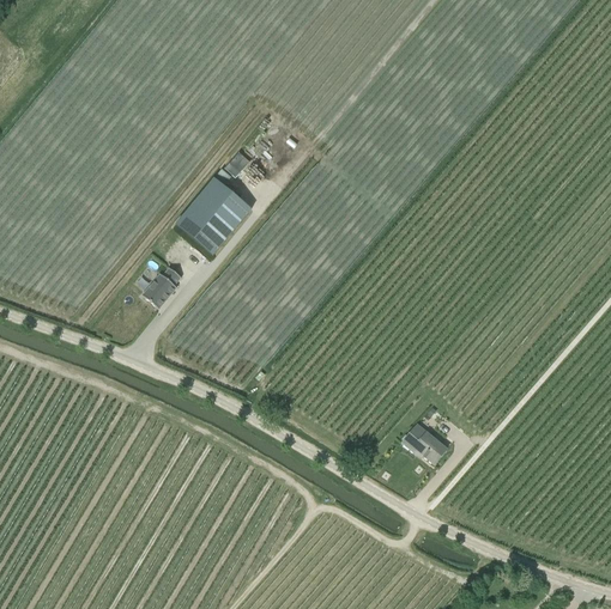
[(296,125),(291,128),(301,139),(306,134),(296,125)]
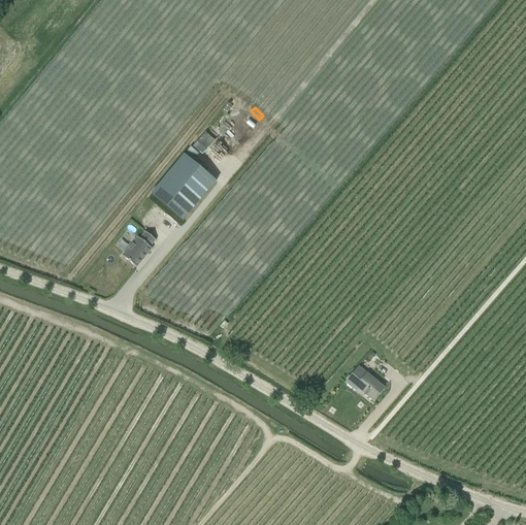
[(207,130),(195,143),(204,152),(217,137),(207,130)]
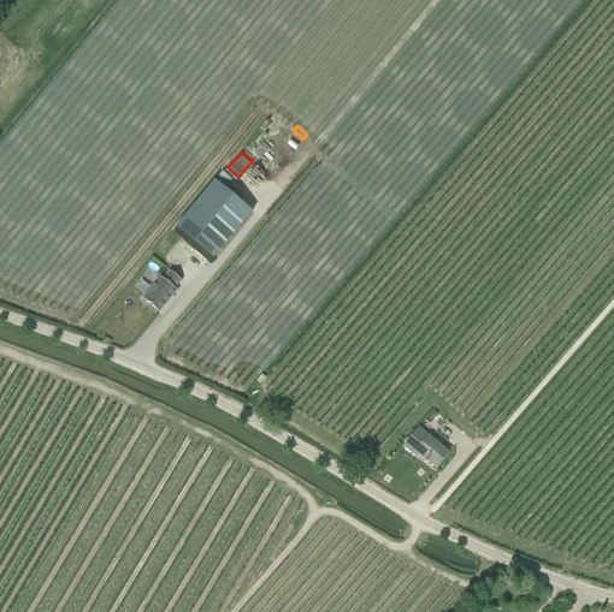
[(261,153),(259,156),(263,159),(259,165),(266,171),(273,161),(261,153)]
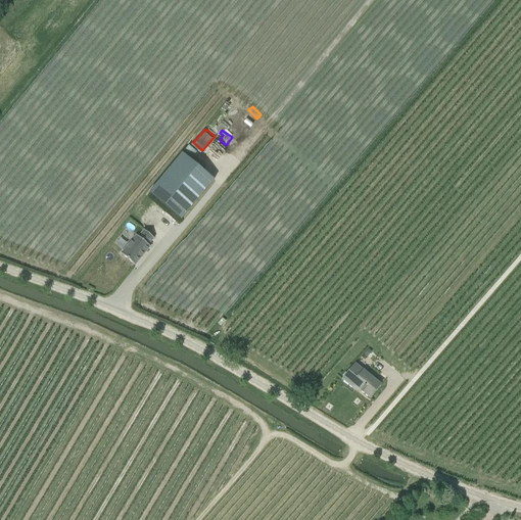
[(221,156),(227,148),(219,142),(212,151),(221,156)]
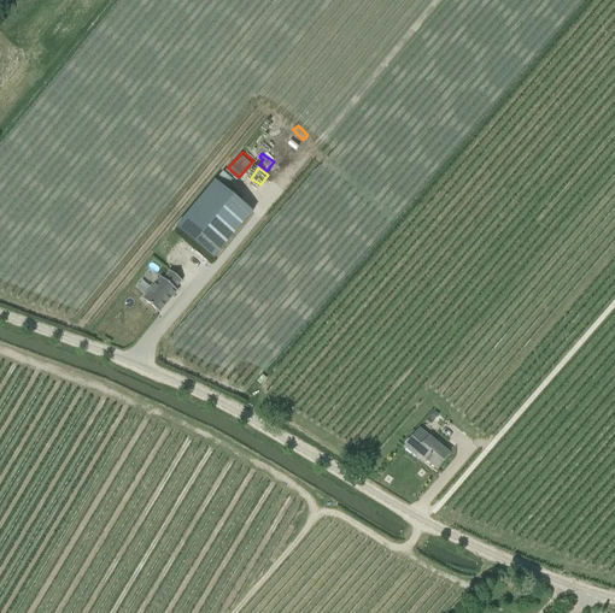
[(214,255),(252,208),(216,178),(176,225),(214,255)]
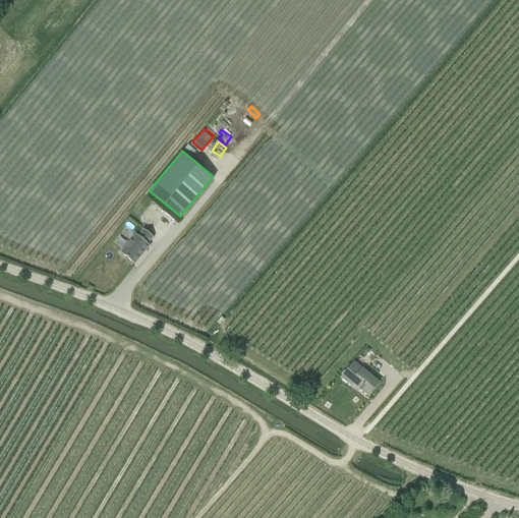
[(160,215),(170,224),(174,219),(165,210),(160,215)]
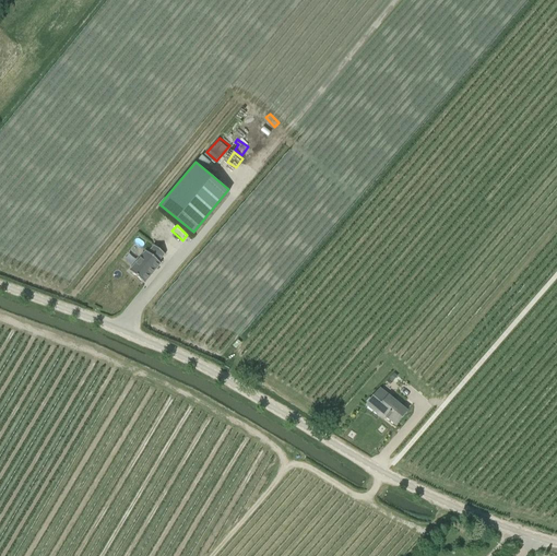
[(141,259),(126,279),(141,291),(155,271),(153,270),(160,262),(149,253),(142,261),(141,259)]
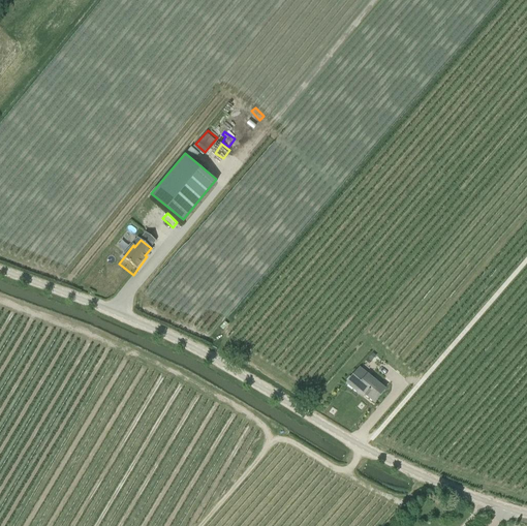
[(375,399),(386,387),(361,365),(348,380),(364,394),(366,392),(375,399)]
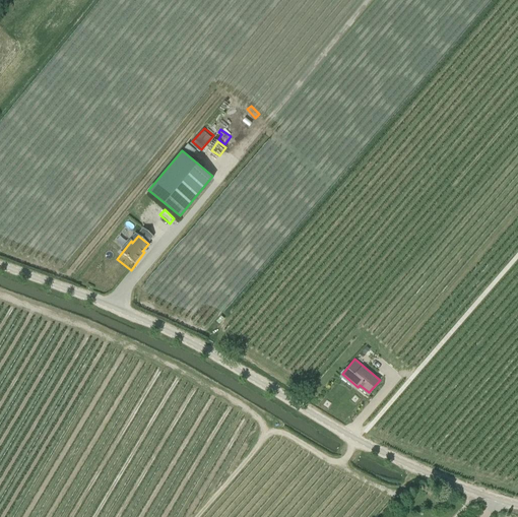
[(239,419),(236,425),(241,428),(237,436),(245,440),(252,427),(239,419)]
